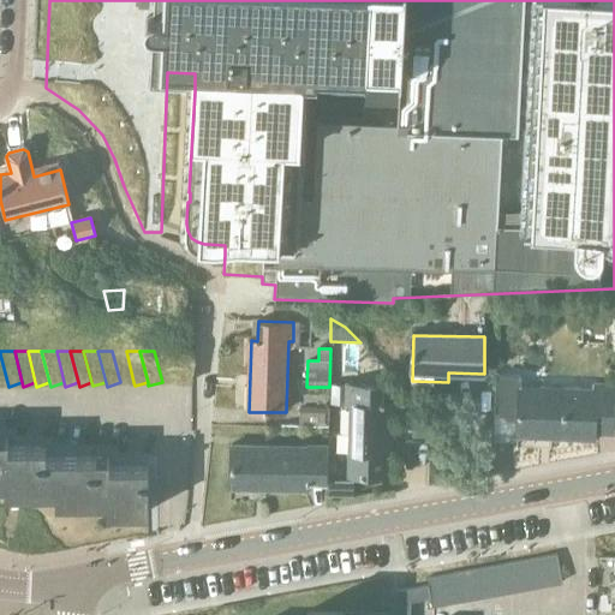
[(162,386),(177,382),(168,351),(154,351),(162,382),(162,386)]
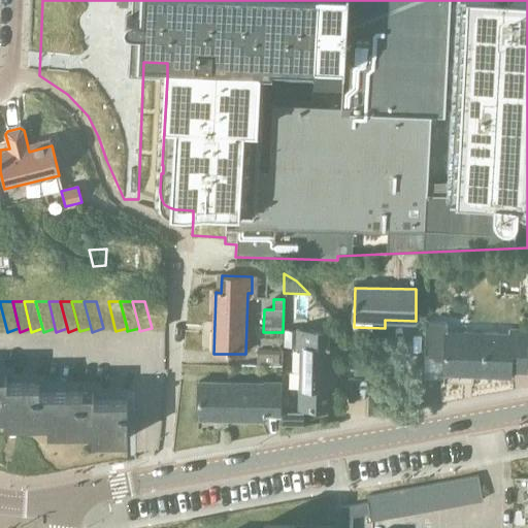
[(430,358),(446,358),(444,374),(510,376),(512,372),(527,372),(527,369),(527,331),(512,331),(512,335),(447,333),(448,324),(431,323),(430,358)]
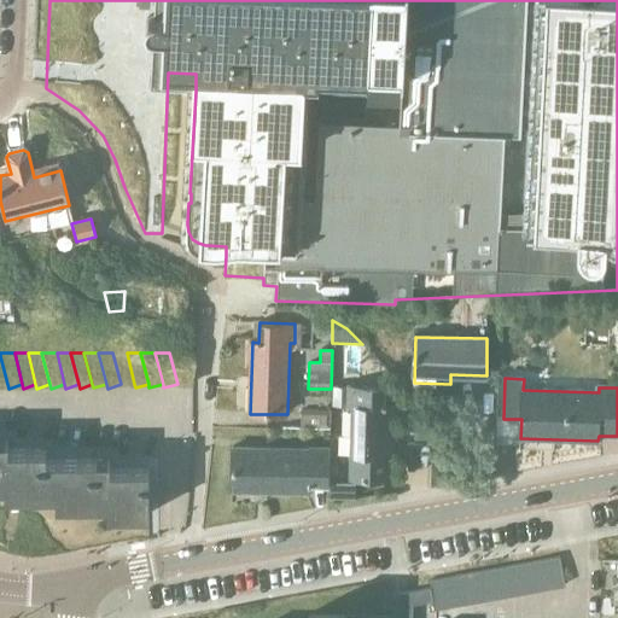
[(353,478),(389,479),(391,407),(385,407),(386,388),(349,386),(348,406),(355,406),(353,478)]
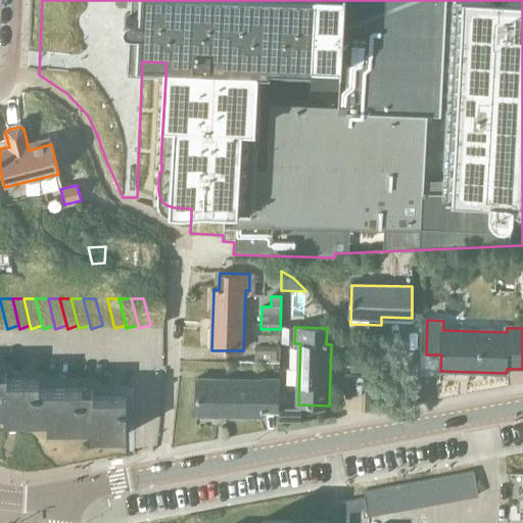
[(253,362),(278,363),(278,347),(254,347),(253,362)]
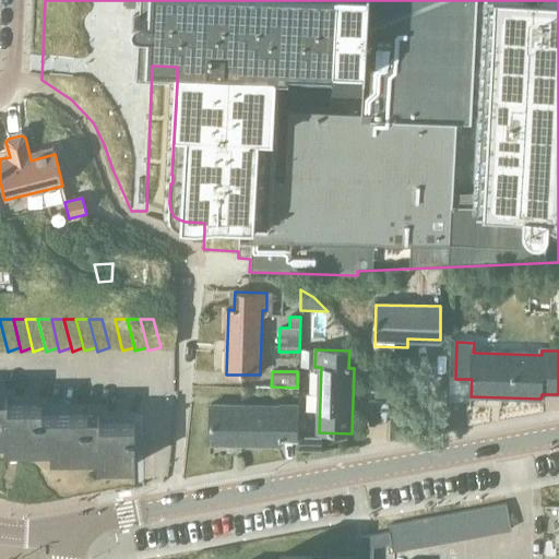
[(387,381),(375,381),(375,399),(387,399),(387,381)]
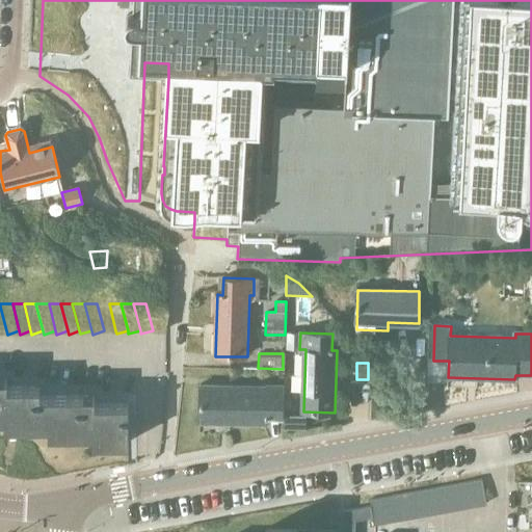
[(0,418),(4,419),(4,428),(50,428),(50,435),(94,435),(94,445),(128,445),(128,406),(95,405),(95,397),(41,397),(41,388),(6,388),(6,379),(0,379),(0,418)]
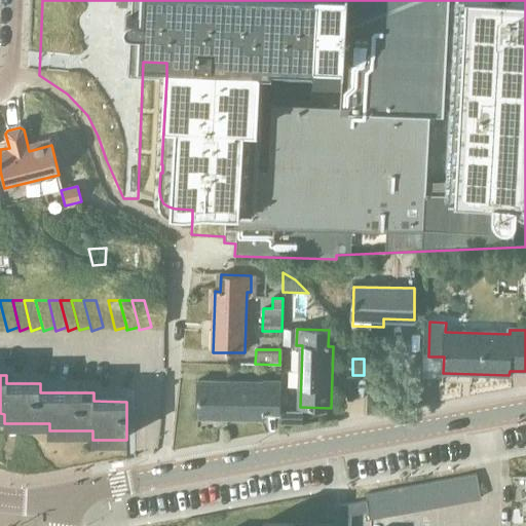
[(280,414),(280,381),(264,381),(264,382),(198,382),(198,419),(265,419),(265,414),(280,414)]
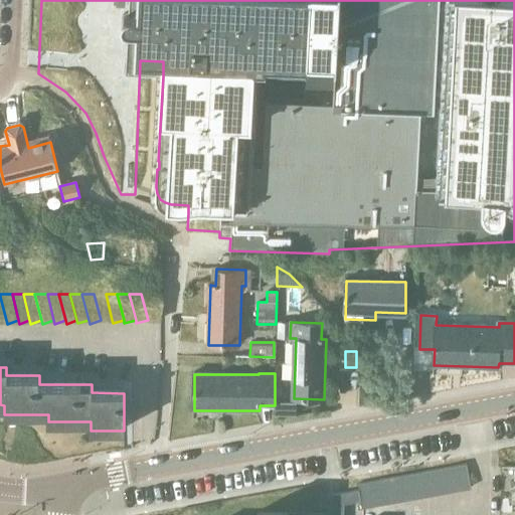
[(466,463),(453,465),(457,489),(470,487),(466,463)]
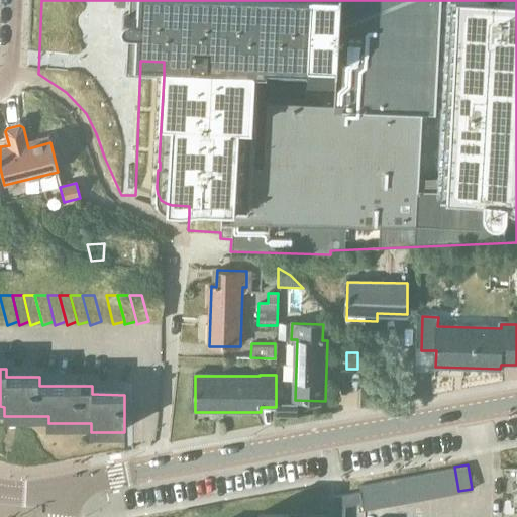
[(442,469),(446,493),(458,491),(454,467),(442,469)]
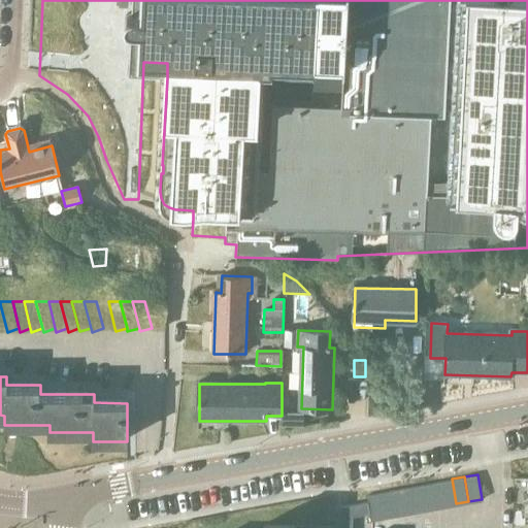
[(452,479),(439,482),(444,505),(456,503),(452,479)]
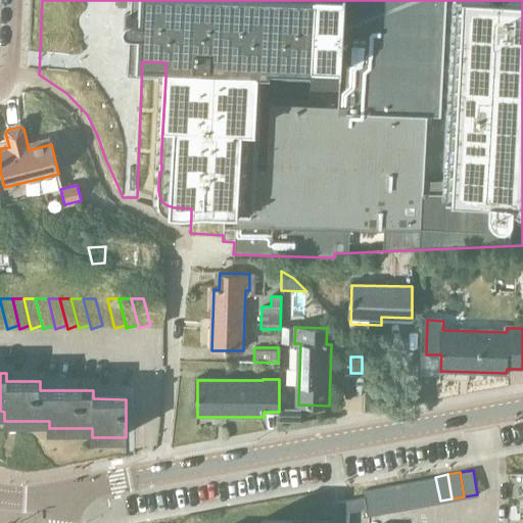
[(435,477),(424,479),(428,504),(440,501),(435,477)]
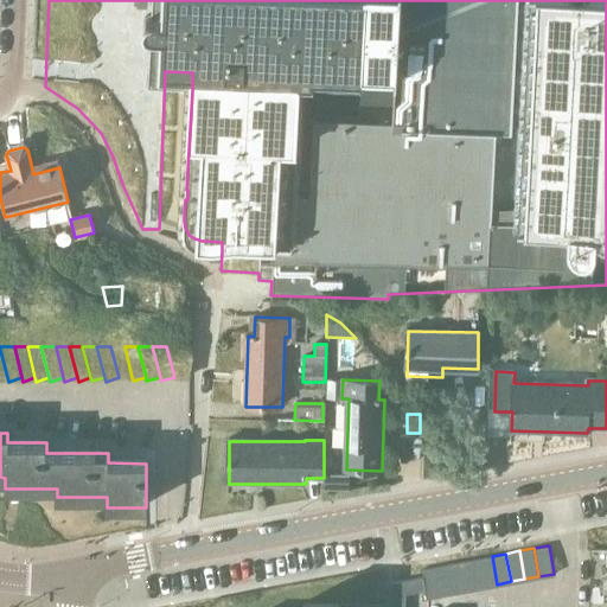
[(492,556),(478,558),(483,587),(497,585),(492,556)]
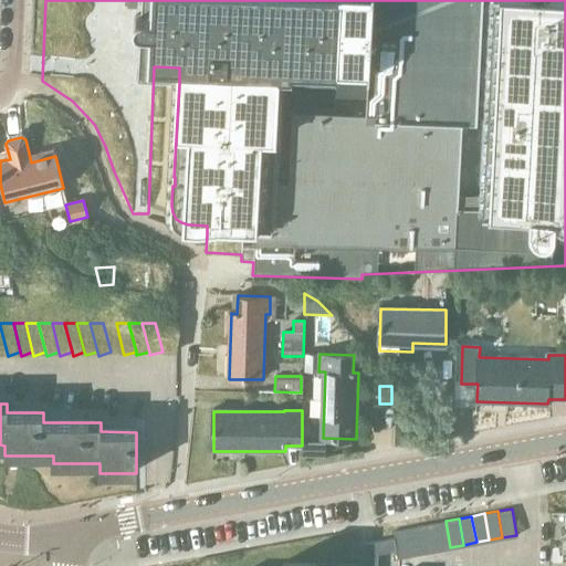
[(446,521),(432,523),(437,549),(450,547),(446,521)]
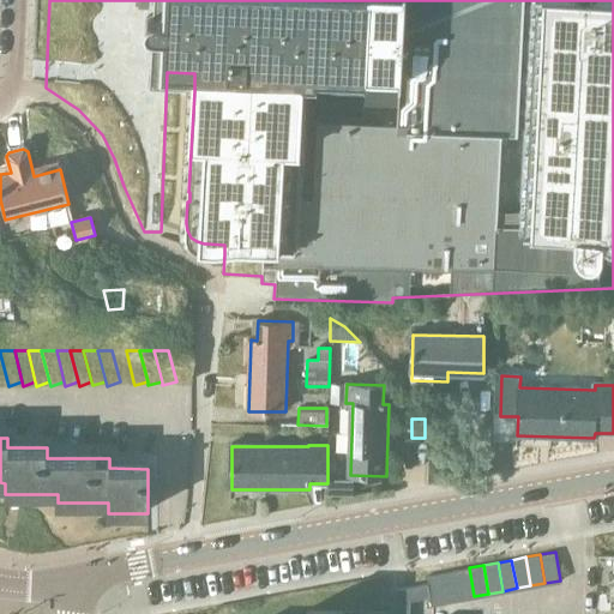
[(469,567),(455,570),(459,599),(474,596),(469,567)]
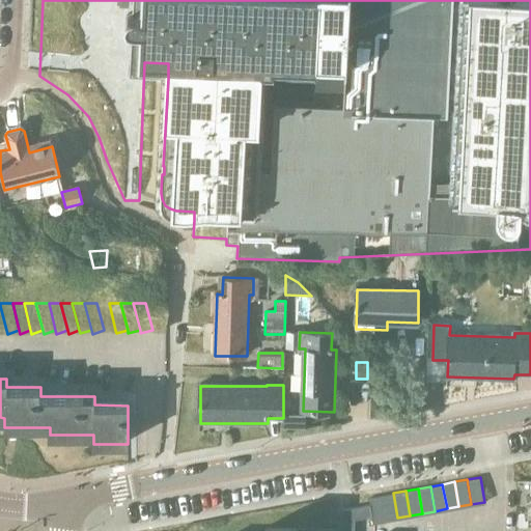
[(393,493),(381,496),(386,520),(397,518),(393,493)]
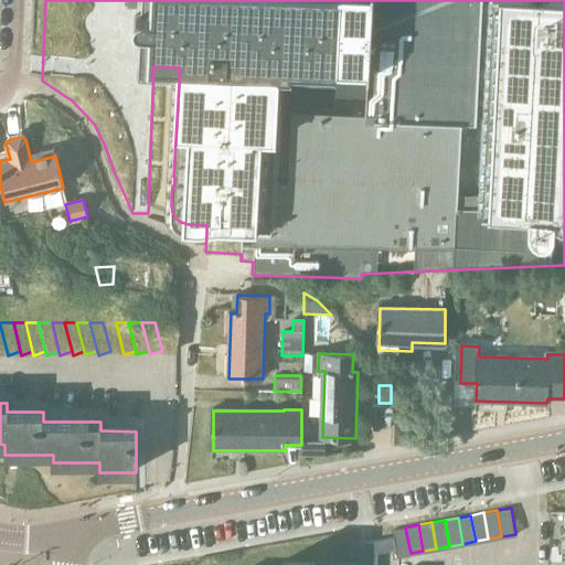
[(405,528),(393,530),(394,536),(395,547),(396,555),(411,553),(405,528)]
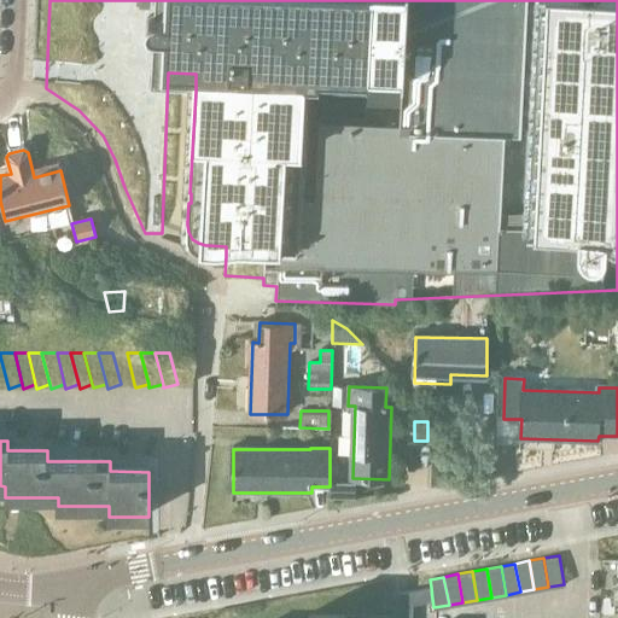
[(400,594),(398,617),(412,617),(413,602),(432,599),(431,587),(400,594)]
